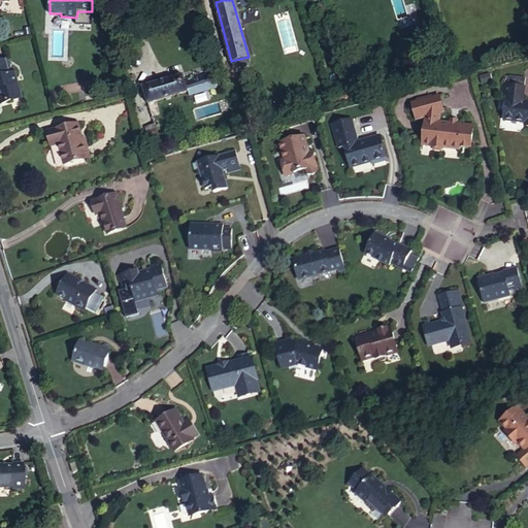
[(234,0),(237,8),(254,3),(252,0),(234,0)]
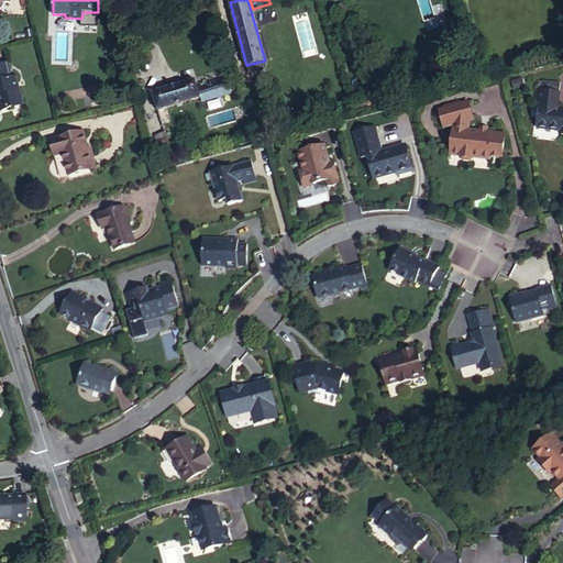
[(344,33),(352,31),(345,4),(337,8),(344,33)]
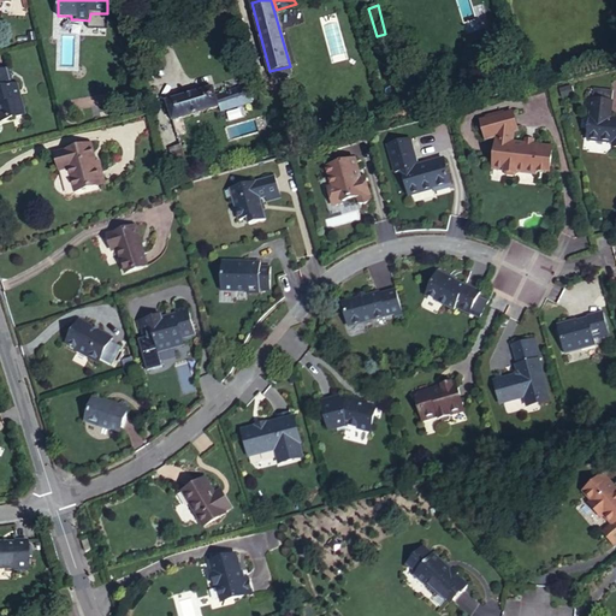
[(0,114),(1,120),(27,114),(18,84),(12,86),(7,69),(0,70),(0,114)]
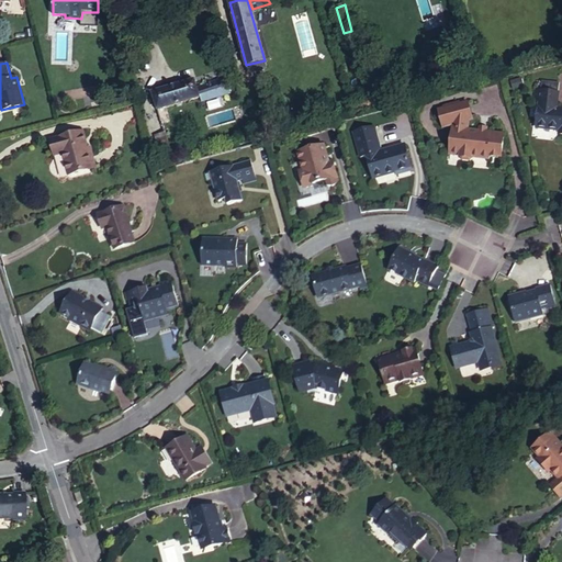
[(158,110),(166,108),(200,97),(202,102),(231,93),(226,78),(214,82),(198,87),(194,79),(153,92),(158,110)]
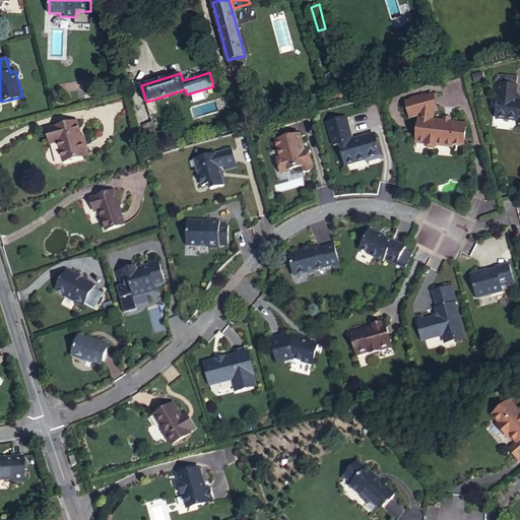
[(501,83),(516,85),(517,77),(501,75),(501,83)]
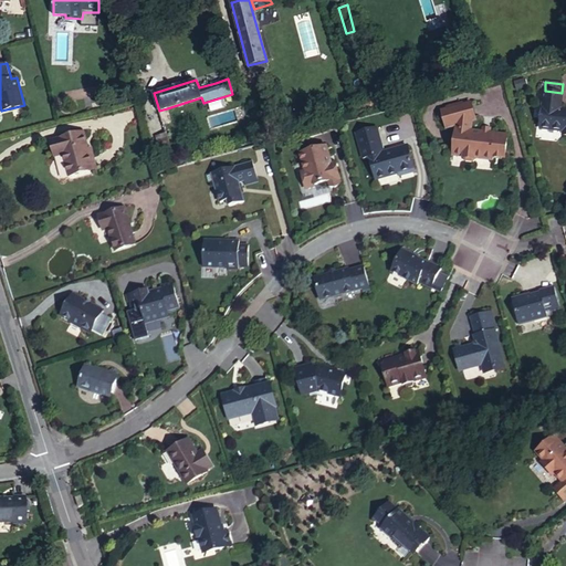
[(565,112),(565,111),(561,109),(562,93),(545,91),(538,91),(537,103),(543,103),(541,129),(564,132),(563,135),(565,135),(565,112)]
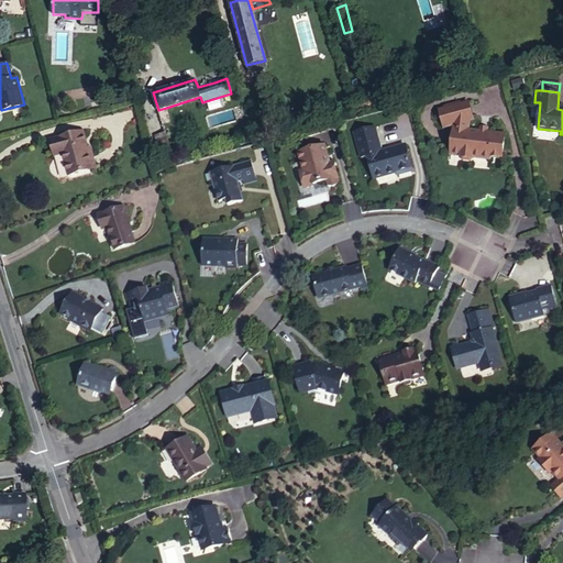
[(470,120),(474,119),(468,102),(440,110),(445,128),(455,124),(452,151),(462,152),(462,157),(463,161),(472,162),(474,158),(474,157),(490,159),(492,155),(503,157),(506,134),(488,132),(479,131),(468,130),(470,120)]
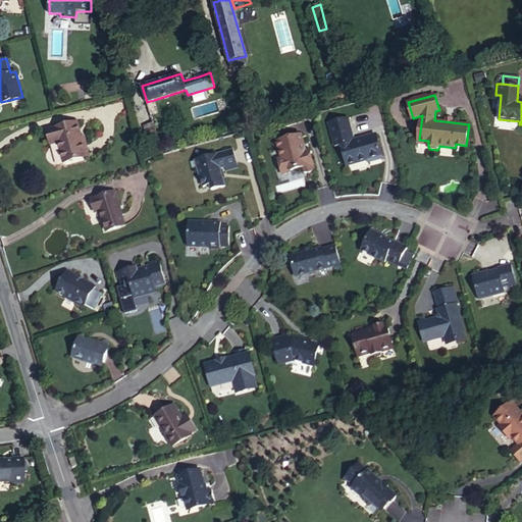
[(158,112),(154,100),(147,102),(150,114),(158,112)]
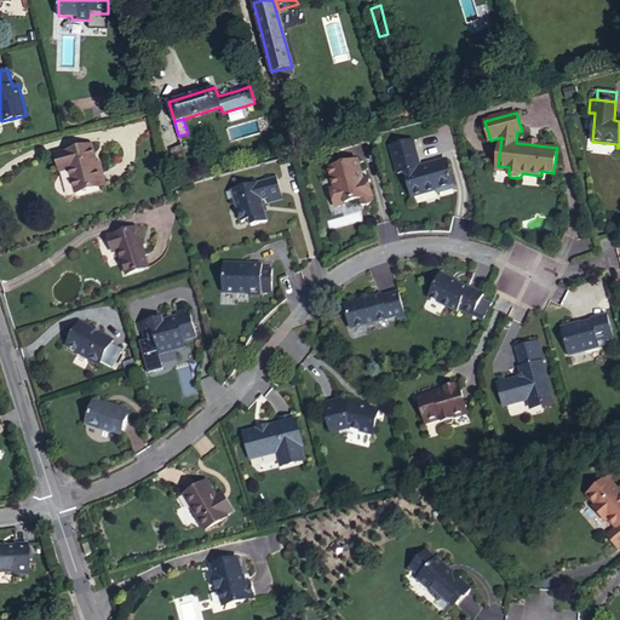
[(438,193),(455,188),(447,160),(429,165),(429,167),(425,167),(423,167),(422,167),(413,141),(391,147),(399,174),(406,172),(413,196),(437,189),(438,193)]
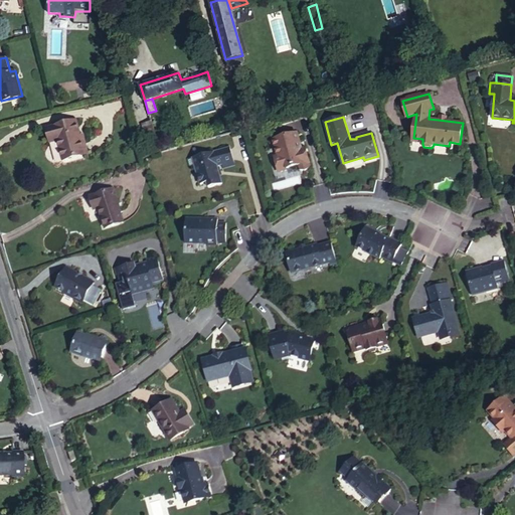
[(75,120),(48,128),(51,138),(57,136),(63,160),(89,154),(84,141),(81,142),(75,120)]
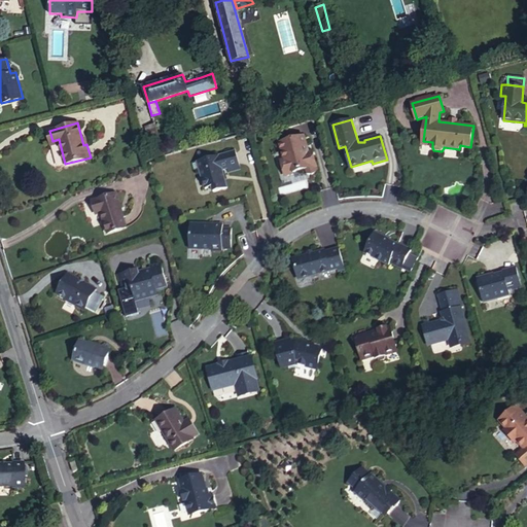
[(165,154),(154,125),(146,127),(155,157),(165,154)]
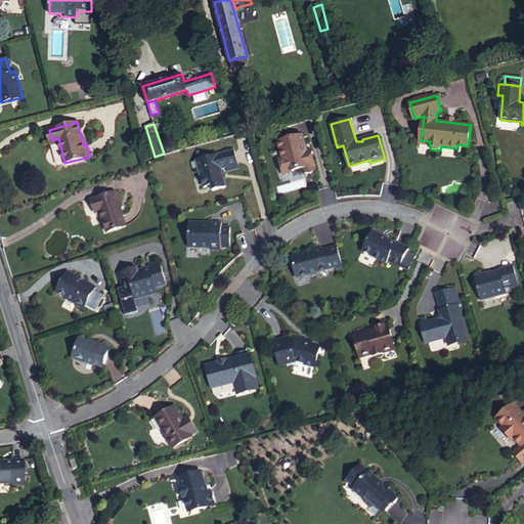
[(305,173),(310,173),(316,169),(311,150),(306,153),(304,144),(305,144),(302,134),(278,141),(284,159),(279,160),(282,172),(292,169),(292,171),(304,168),(305,173)]
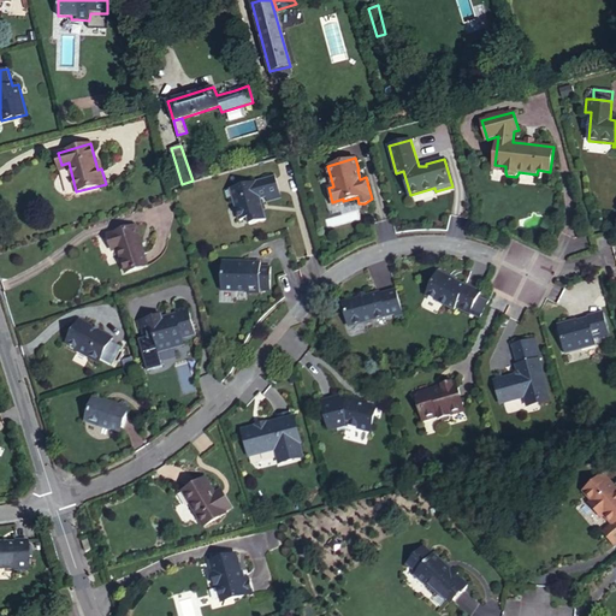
[(282,197),(276,176),(224,190),(226,199),(231,201),(234,200),(240,221),(248,219),(249,225),(266,220),(260,200),(268,197),(270,201),(282,197)]
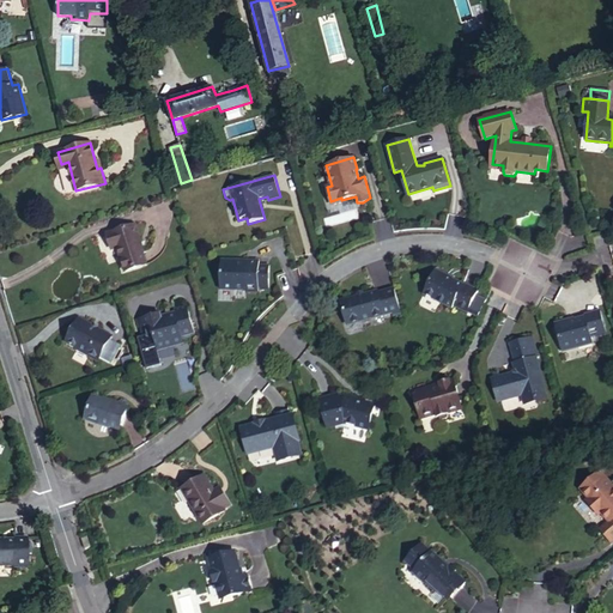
[(140,242),(141,242),(137,225),(108,235),(113,249),(119,248),(122,260),(121,262),(123,268),(126,269),(126,271),(147,263),(140,242)]
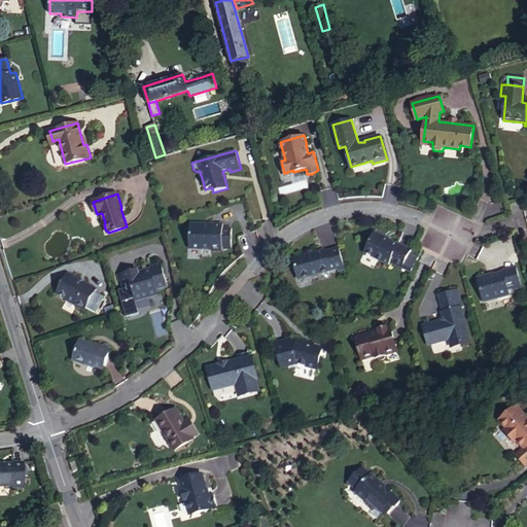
[(205,226),(205,224),(190,224),(190,248),(211,249),(211,251),(222,251),(222,248),(232,248),(232,229),(223,229),(223,225),(212,225),(212,226),(205,226)]
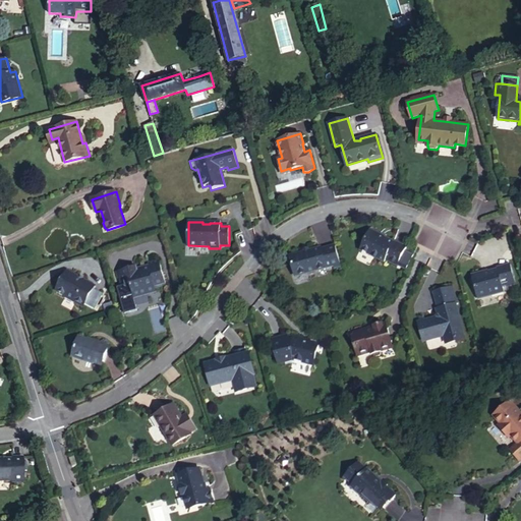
[(398,266),(407,247),(395,241),(394,242),(380,236),(381,235),(370,230),(360,250),(385,263),(386,261),(398,266)]
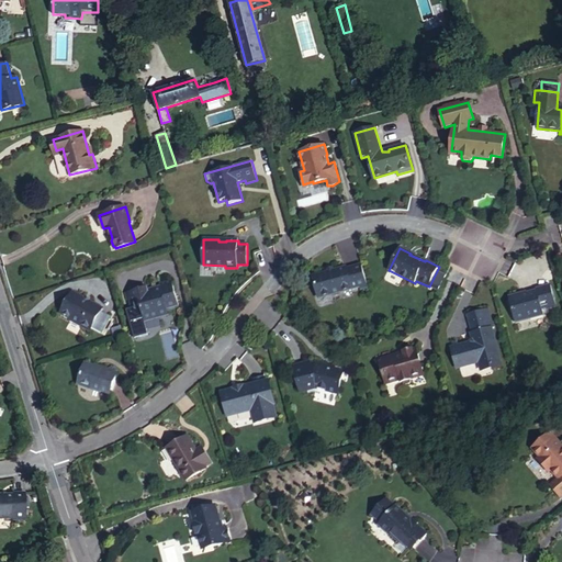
[(360,290),(368,288),(361,265),(347,268),(346,267),(313,276),(318,295),(332,292),(333,294),(359,287),(360,290)]
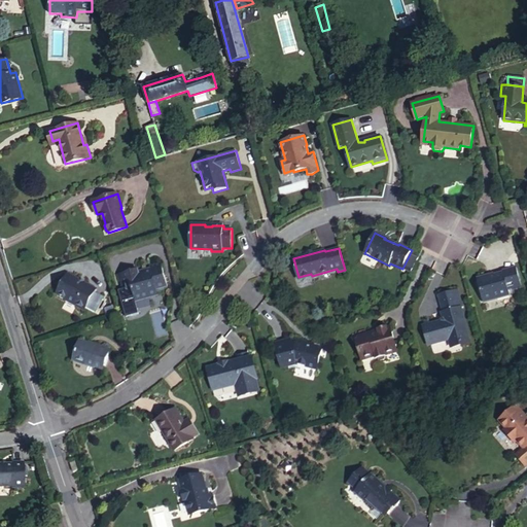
[(169,287),(162,262),(150,266),(151,270),(146,271),(145,270),(139,272),(138,269),(118,274),(120,281),(126,279),(128,287),(132,286),(136,301),(150,296),(149,293),(169,287)]
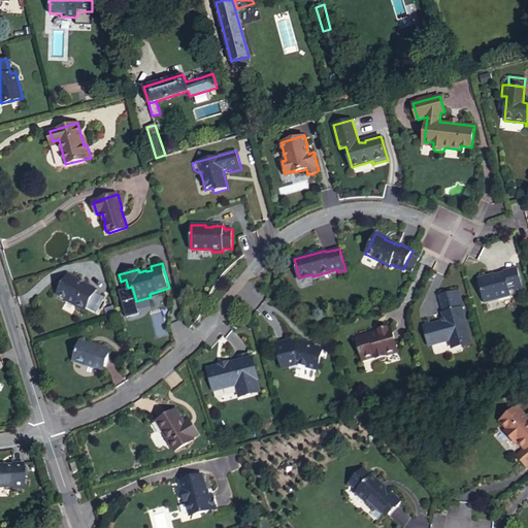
[(489,277),(489,275),(477,278),(484,301),(498,297),(498,298),(510,295),(509,290),(522,287),(517,267),(503,270),(504,273),(489,277)]
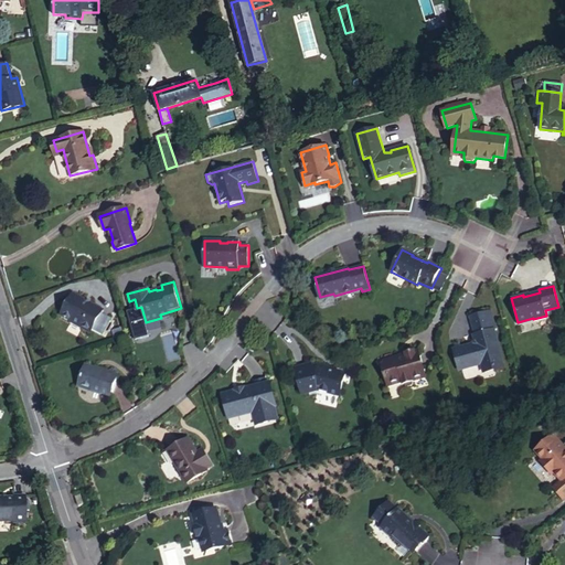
[(103,310),(73,294),(62,315),(83,327),(82,328),(91,332),(92,330),(99,334),(109,317),(102,312),(103,310)]
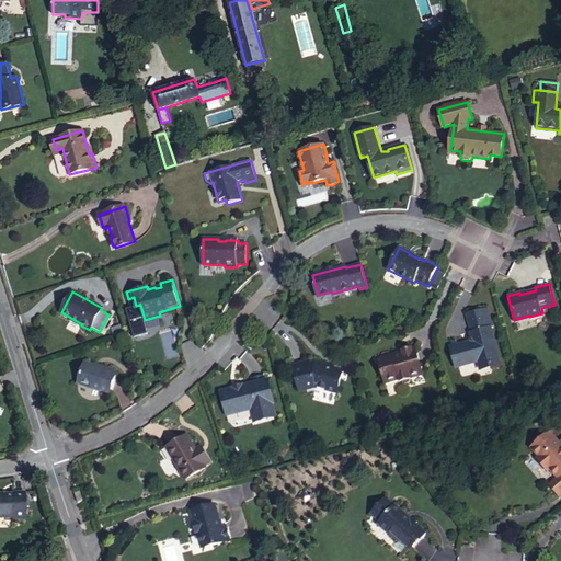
[(485,365),(500,362),(490,327),(493,325),(488,307),(466,313),(471,331),(470,331),(472,339),(470,342),(449,347),(456,367),(478,361),(478,362),(485,365)]
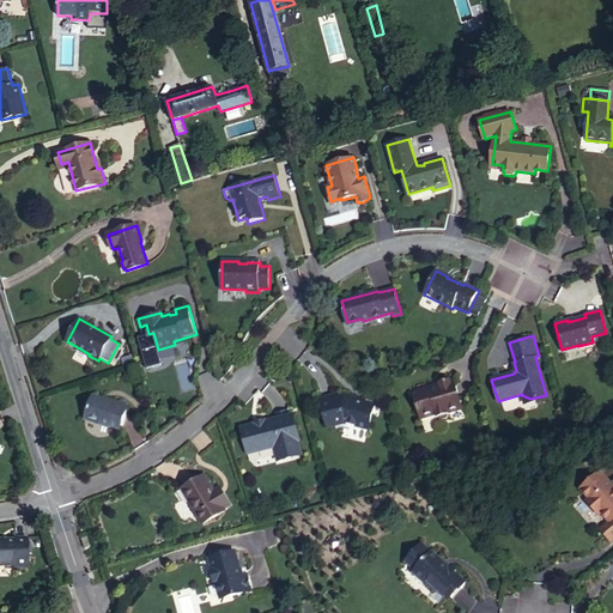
[(110,363),(121,345),(119,344),(108,363),(110,363)]
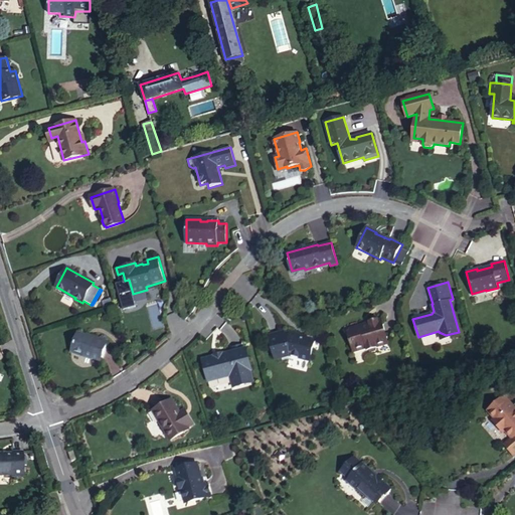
[(377,349),(376,348),(388,344),(381,322),(379,322),(378,320),(369,323),(370,327),(361,330),(358,328),(349,330),(348,333),(354,353),(366,349),(367,352),(368,352),(370,354),(376,352),(376,349),(377,349)]
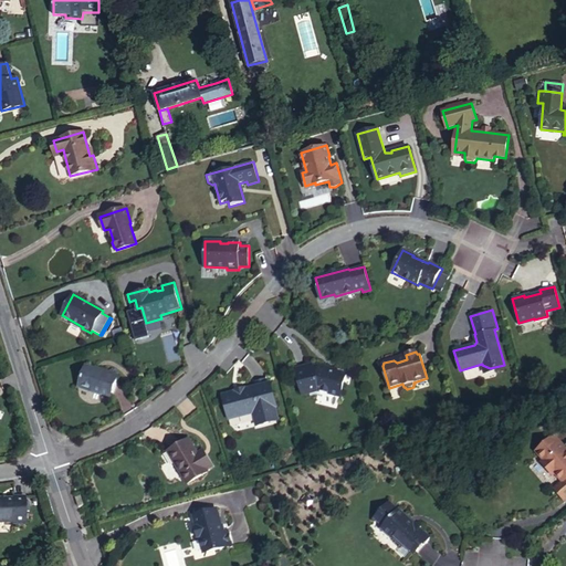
[(329,369),(329,368),(317,366),(310,368),(310,365),(295,368),(303,395),(317,390),(341,397),(347,370),(336,368),(335,371),(329,369)]
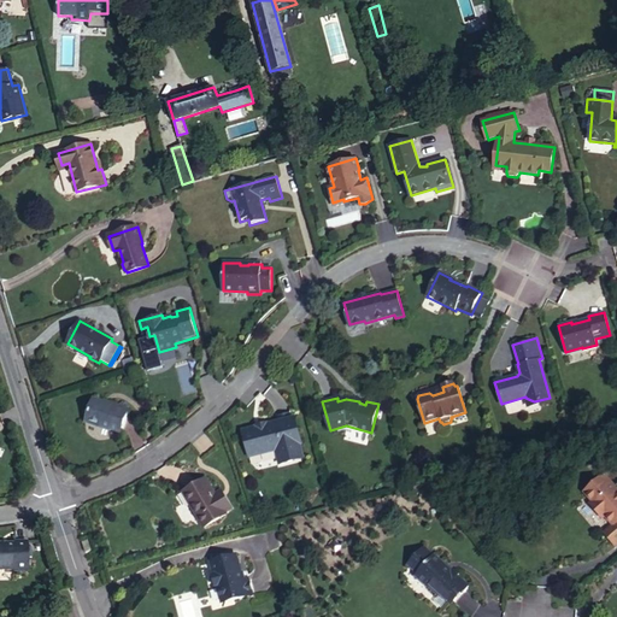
[(115,405),(115,406),(93,399),(86,422),(101,428),(101,425),(121,432),(128,410),(115,405)]
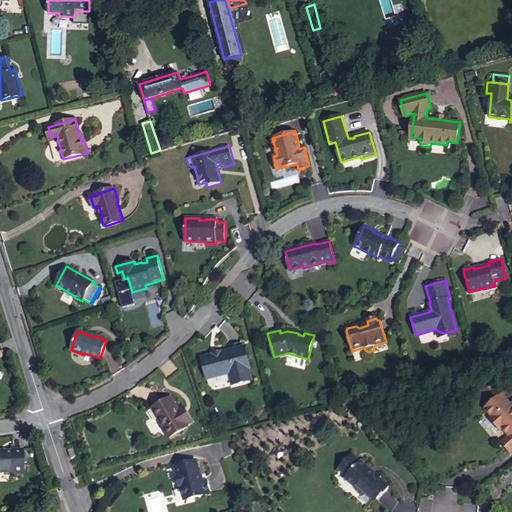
[(233,386),(252,381),(249,369),(251,368),(245,347),(223,352),(223,351),(216,353),(217,355),(213,356),(213,355),(202,358),(207,378),(217,376),(217,377),(230,374),(233,386)]
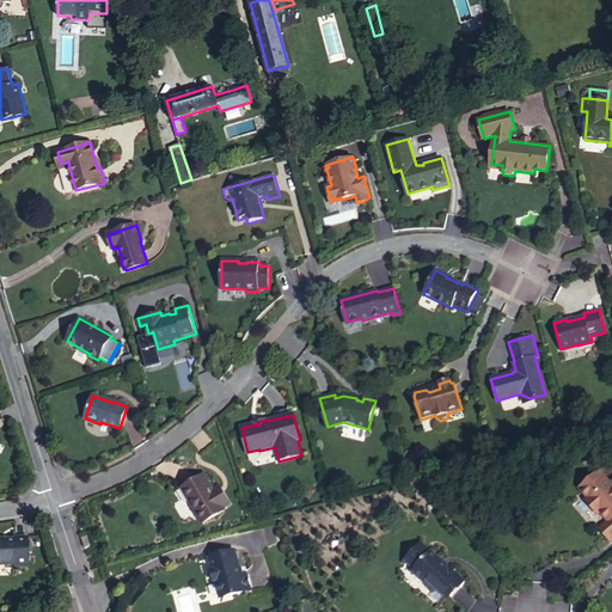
[(611,484),(603,473),(583,490),(591,500),(588,502),(599,516),(603,514),(611,525),(611,522),(611,484)]
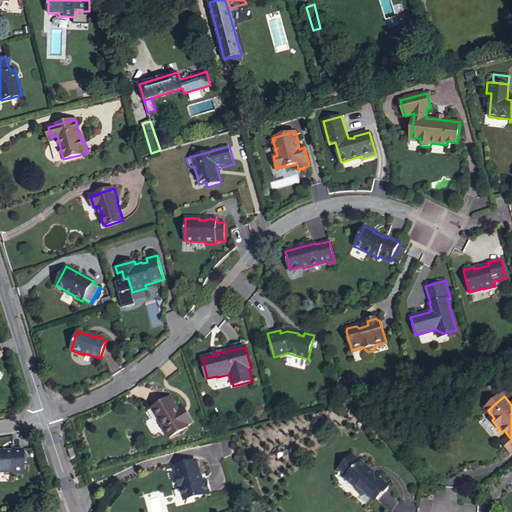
[(187,411),(181,414),(176,407),(177,406),(171,397),(154,407),(159,416),(157,416),(169,437),(188,426),(186,424),(192,420),(187,411)]
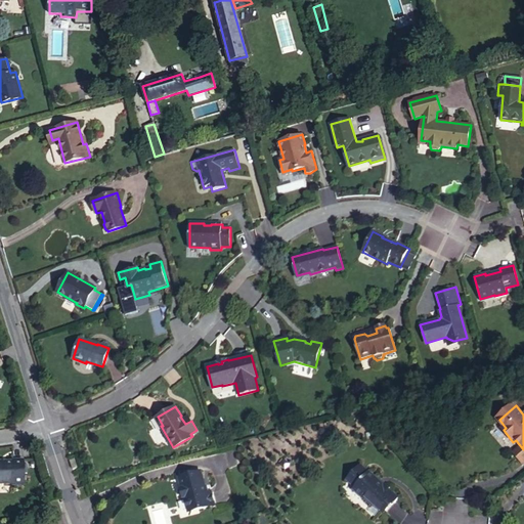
[(23,485),(22,460),(12,460),(12,462),(0,462),(0,482),(12,483),(12,485),(23,485)]
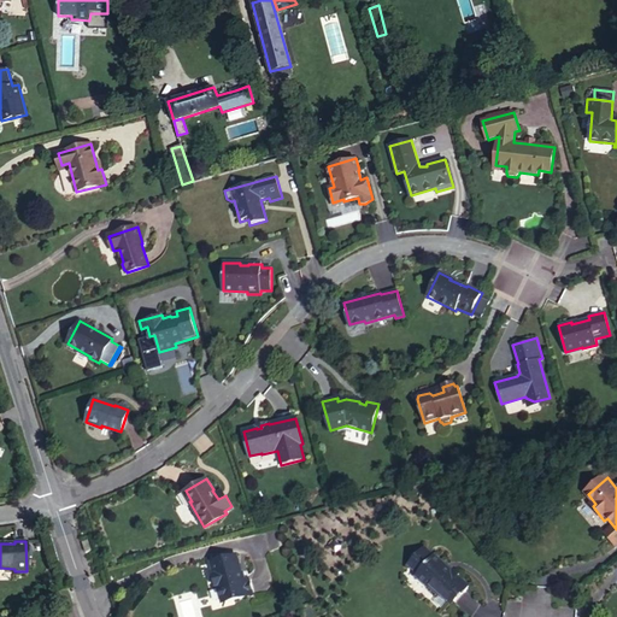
[(433,557),(423,548),(407,564),(417,574),(415,575),(428,587),(428,588),(428,591),(435,598),(440,595),(450,604),(463,591),(464,592),(469,587),(457,576),(459,575),(452,569),(450,573),(446,568),(446,566),(434,554),(433,557)]
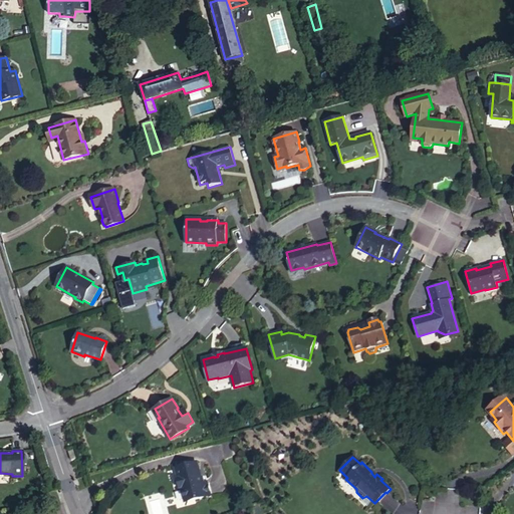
[(193,497),(195,500),(211,495),(207,481),(202,482),(196,462),(175,468),(178,478),(177,478),(180,489),(182,488),(185,499),(193,497)]
